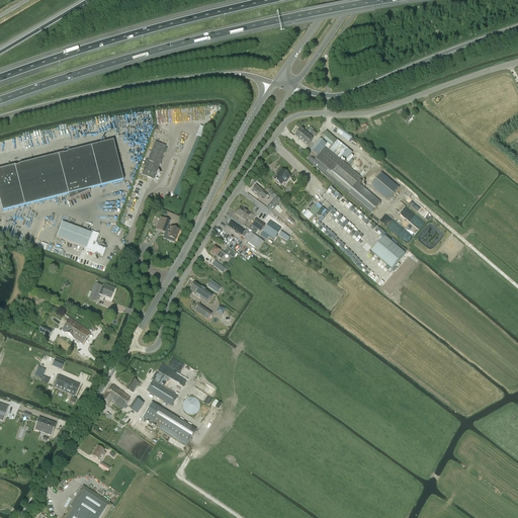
[(413,113),(406,119),(404,117),(407,115),(404,112),(400,116),(407,124),(409,122),(409,121),(410,120),(411,122),(413,119),(412,118),(415,114),(413,113)]
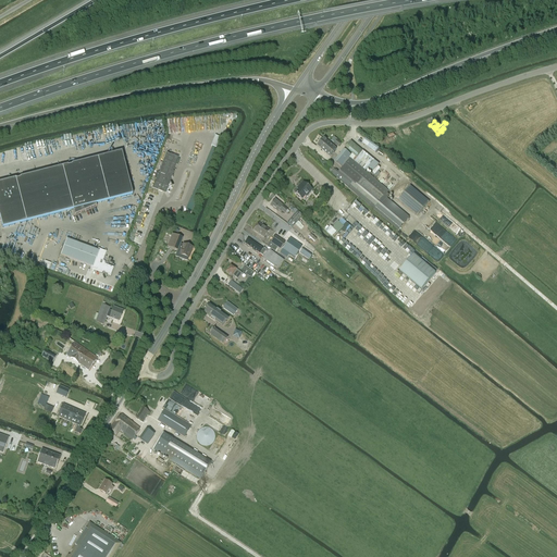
[(212,143),(211,146),(219,149),(220,146),(223,138),(214,136),(212,143)]
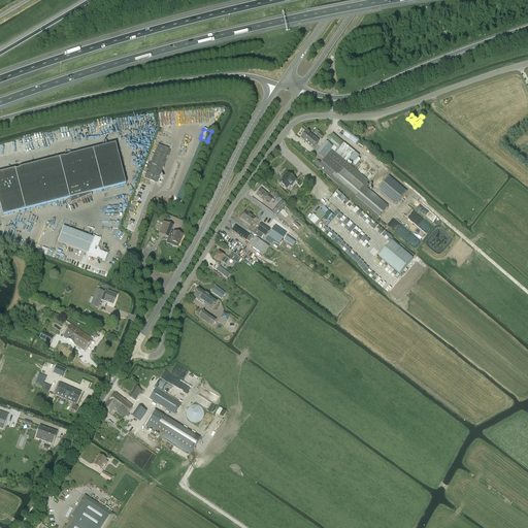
[(312,149),(319,141),(306,131),(300,138),(312,149)]
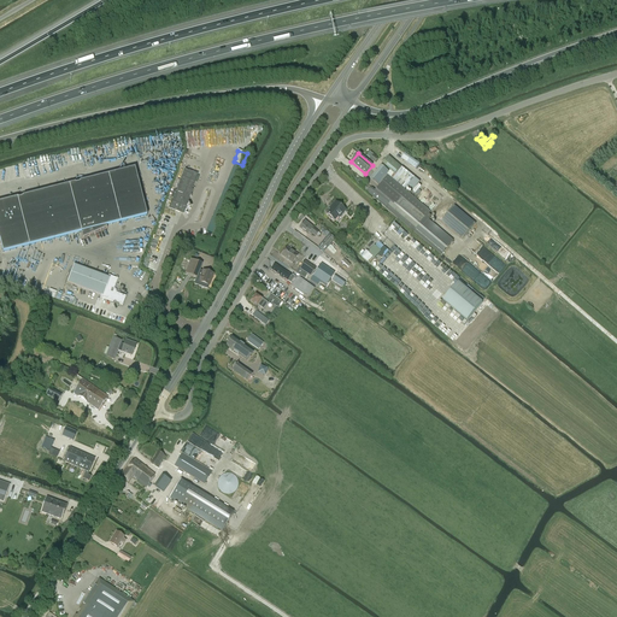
[(417,170),(421,165),(404,154),(401,159),(417,170)]
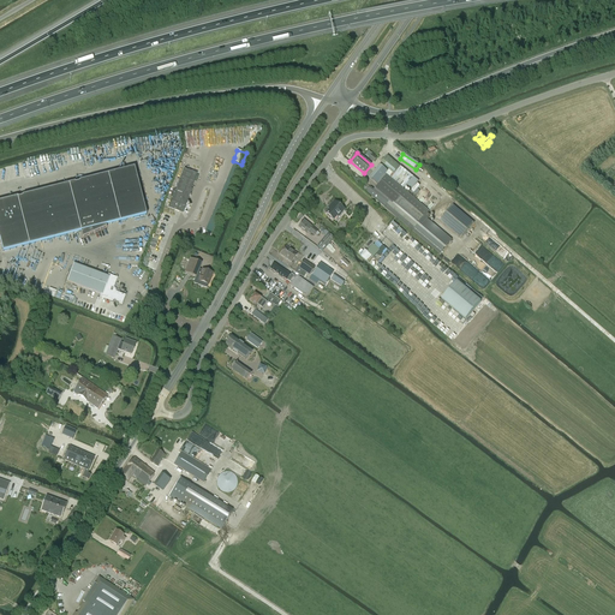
[(441,252),(452,239),(428,220),(430,216),(428,214),(430,212),(404,189),(413,178),(387,156),(381,163),(389,171),(388,172),(380,165),(369,178),(377,184),(386,174),(387,175),(382,180),(374,191),(370,187),(366,192),(384,208),(412,231),(413,230),(441,252)]
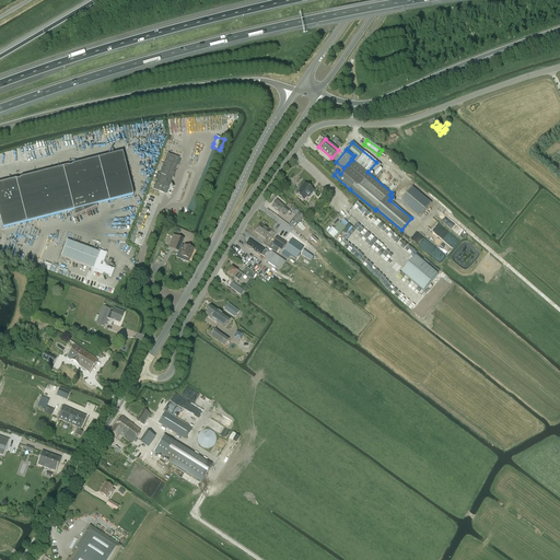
[(123,153),(0,184),(0,219),(2,230),(73,211),(76,217),(74,217),(74,218),(97,208),(97,207),(96,208),(96,206),(133,196),(123,153)]
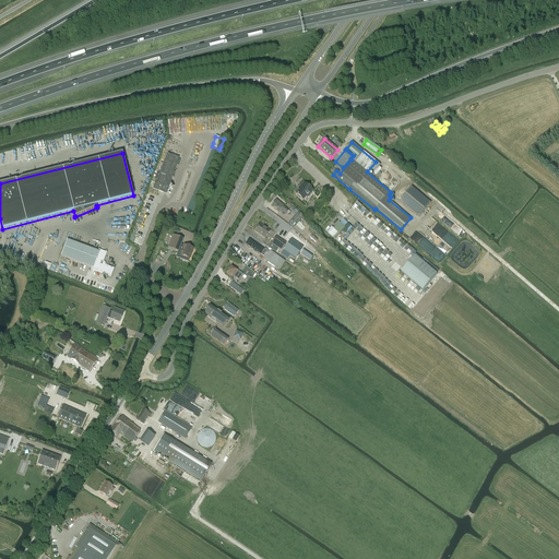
[(166,193),(179,158),(167,154),(154,189),(166,193)]
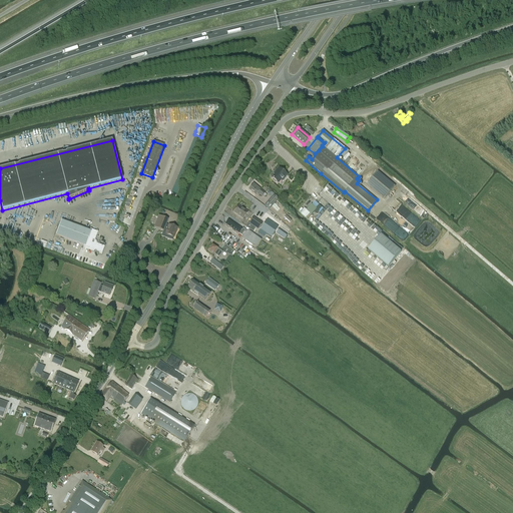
[(277,172),(272,178),(278,183),(282,180),(283,181),(288,175),(279,167),(276,171),(277,172)]
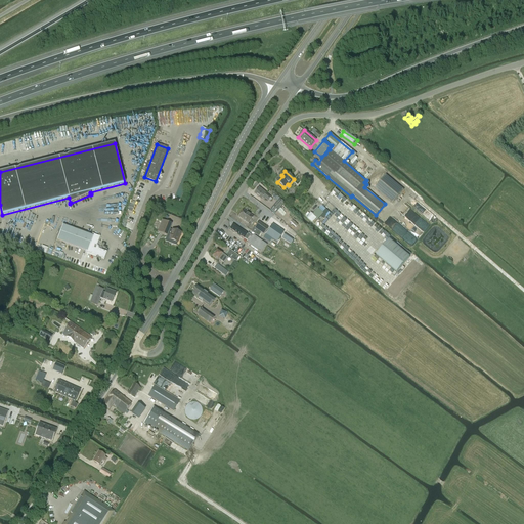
[(375,188),(393,204),(404,190),(386,175),(375,188)]
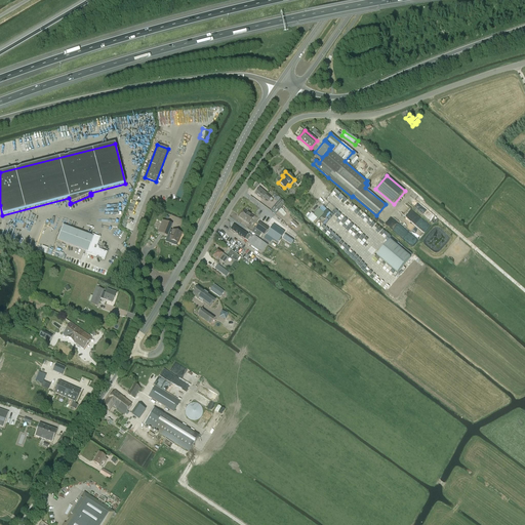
[(257,190),(254,194),(261,200),(263,199),(265,200),(266,199),(269,201),(270,200),(271,198),(266,194),(267,194),(259,188),(257,190)]
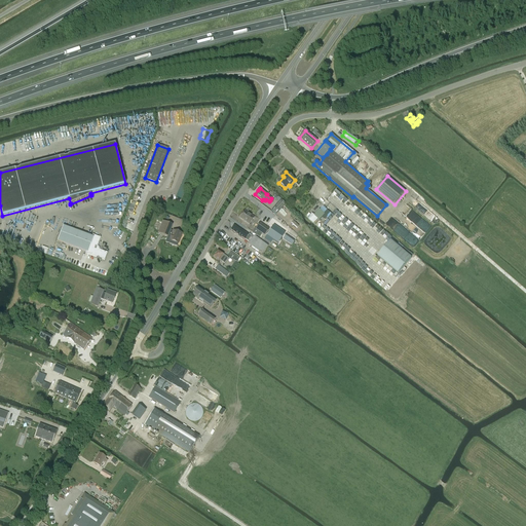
[(276,215),(286,203),(280,199),(271,211),(276,215)]
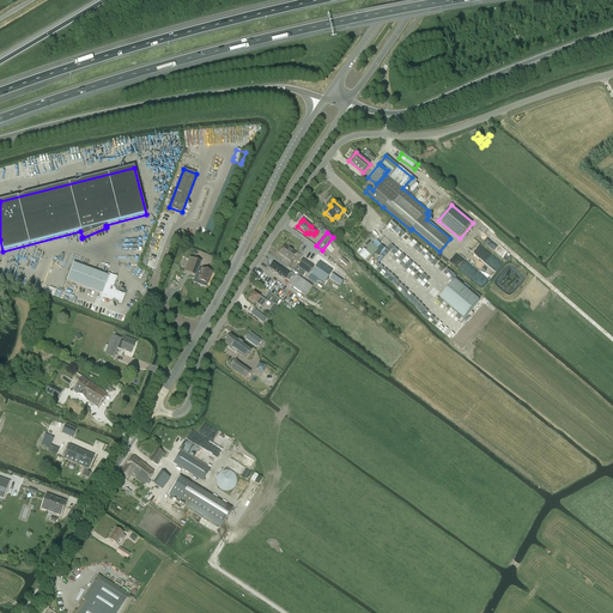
[(401,250),(406,246),(401,241),(396,246),(401,250)]
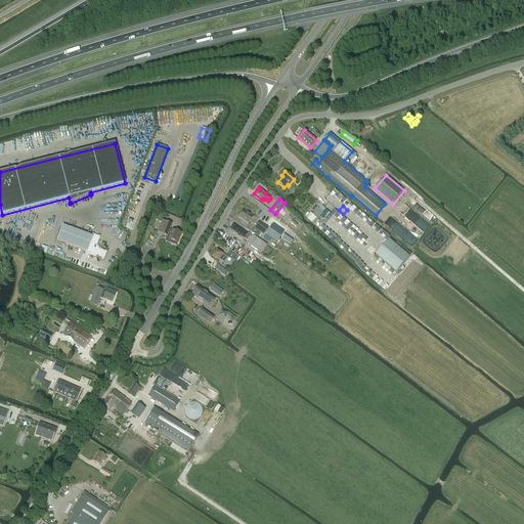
[(248,224),(253,217),(244,210),(238,217),(248,224)]
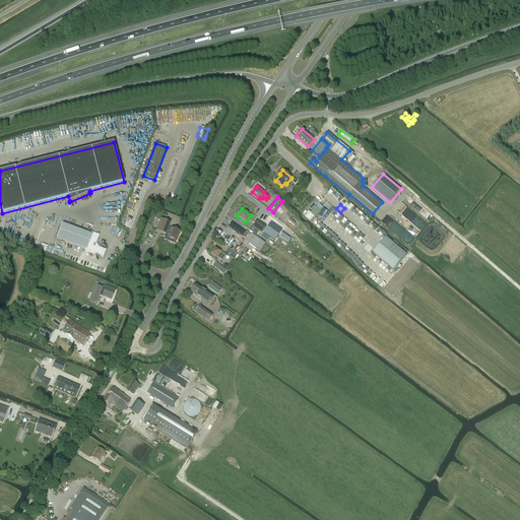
[(171,229),(169,228),(171,222),(160,218),(156,231),(166,235),(167,233),(170,234),(168,238),(176,241),(180,231),(172,228),(171,229)]
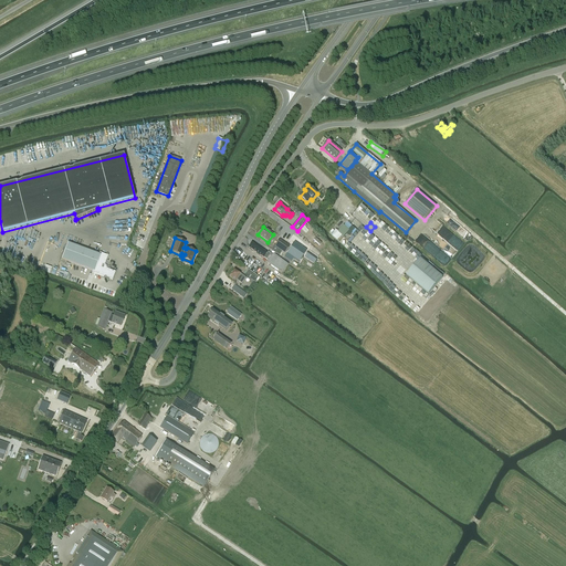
[(280,240),(275,247),(285,253),(289,248),(290,247),(280,240)]
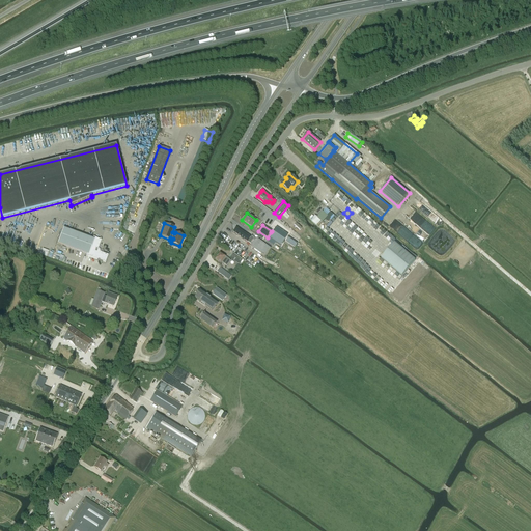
[(249,241),(251,238),(243,232),(244,232),(236,227),(233,232),(240,236),(241,236),(244,240),(248,242),(249,241)]
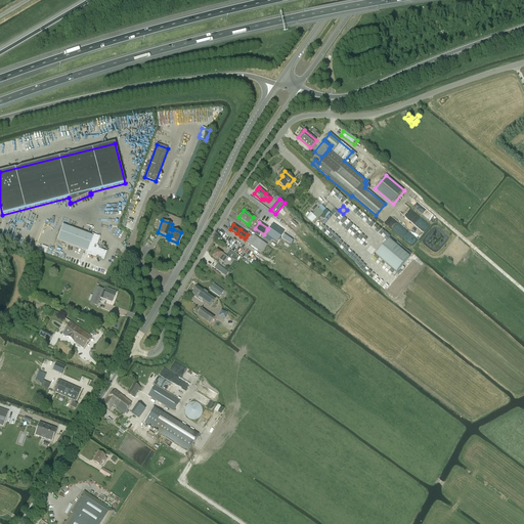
[(273,224),(264,237),(270,243),(272,239),(277,243),(285,232),(273,224)]
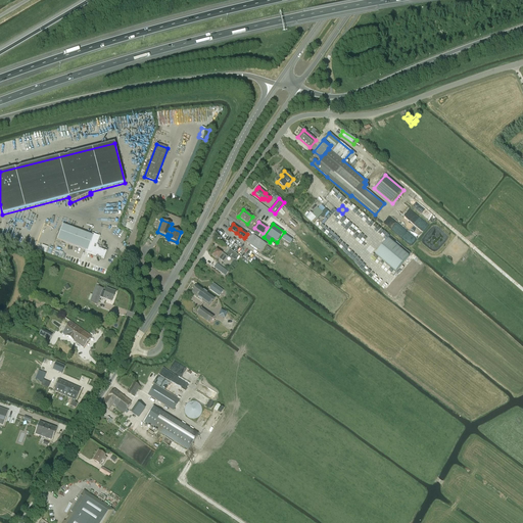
[(62,225),(57,240),(86,250),(86,252),(104,259),(107,251),(99,248),(97,245),(100,237),(92,234),(92,235),(62,225)]
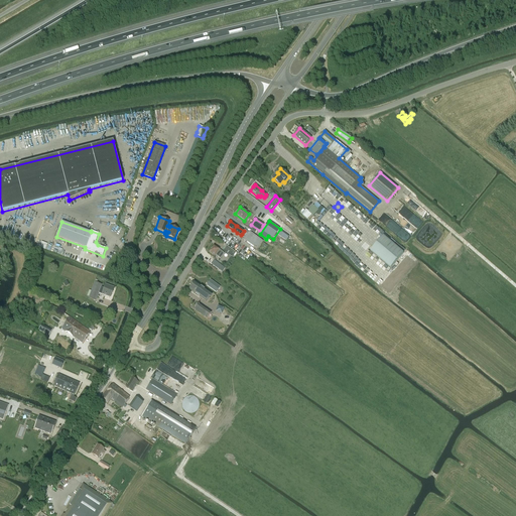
[(251,225),(250,224),(248,228),(254,232),(257,229),(251,225)]
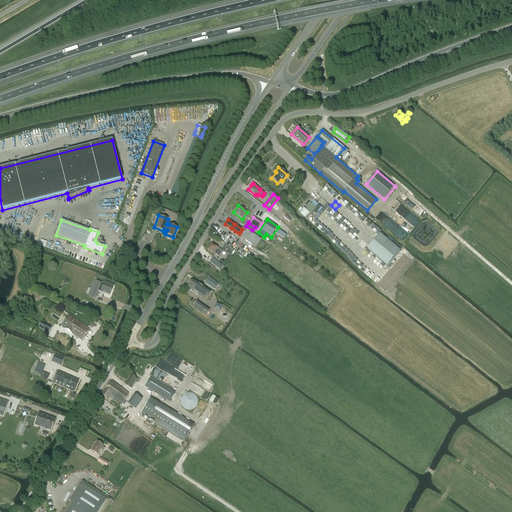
[(255,248),(261,240),(247,230),(243,235),(241,238),(255,248)]
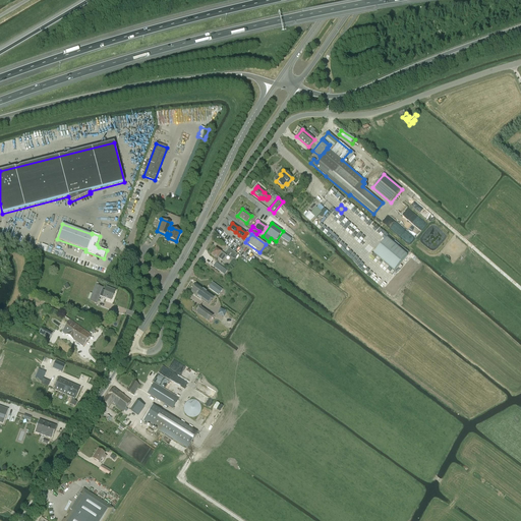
[(387,238),(373,253),(395,272),(407,255),(387,238)]
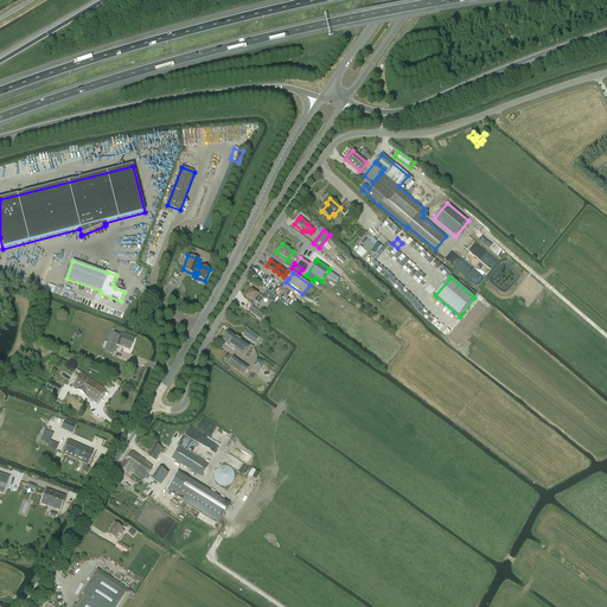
[(260,305),(261,302),(263,299),(261,296),(257,294),(251,289),(247,296),(253,301),(253,300),(260,305)]
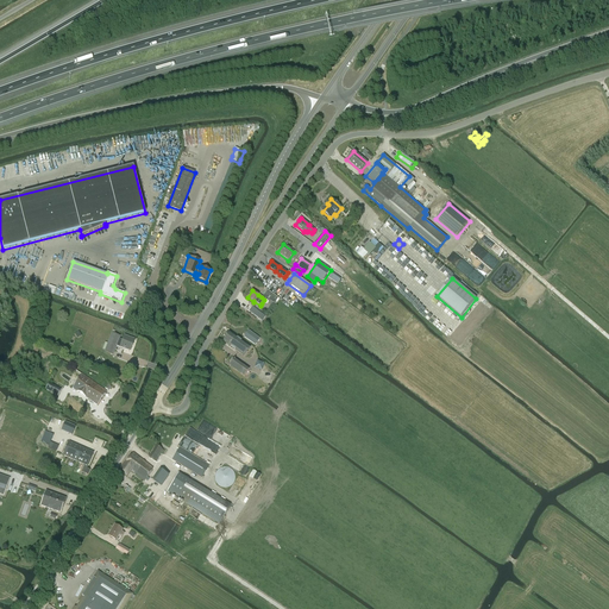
[(270,301),(274,303),(277,299),(265,290),(262,295),(270,301)]
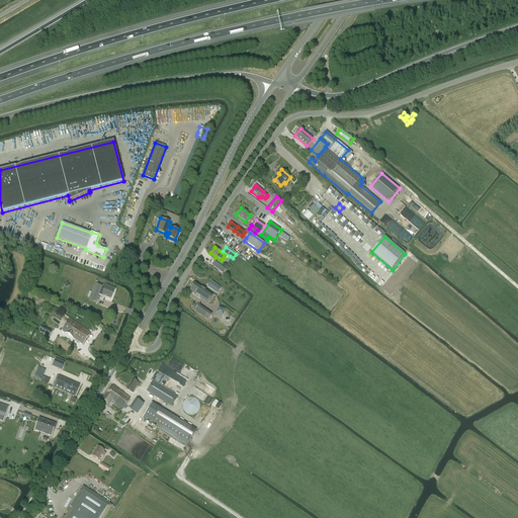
[(223,273),(226,269),(214,261),(211,265),(223,273)]
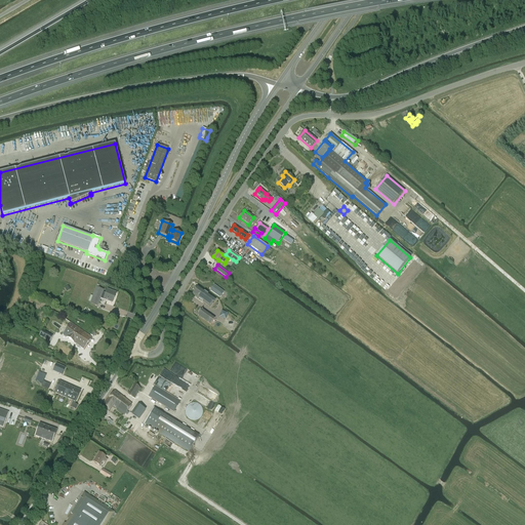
[(214,285),(210,290),(219,297),(224,292),(214,285)]
